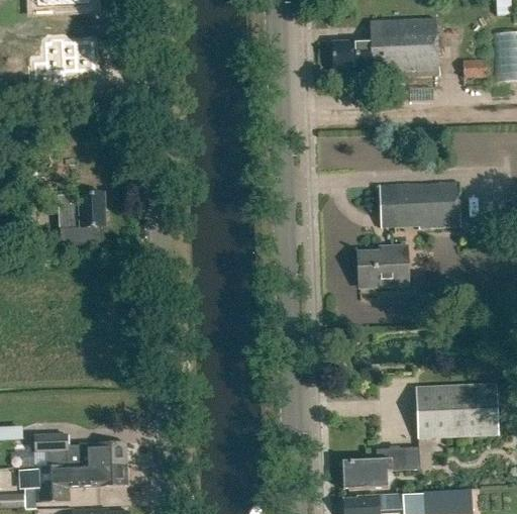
[(371,39),(331,41),(332,73),(384,71),(384,76),(438,74),(436,17),(370,20),(371,39)]
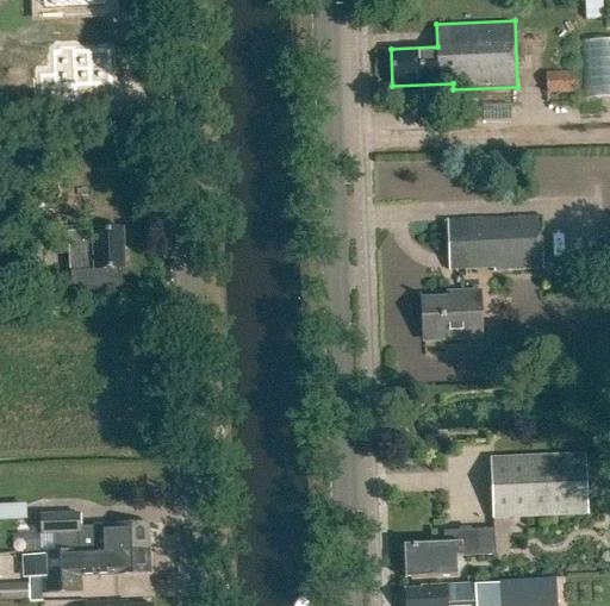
[(87,73),(86,35),(45,36),(45,30),(24,30),(24,36),(18,36),(18,62),(5,63),(6,93),(39,92),(38,74),(87,73)]
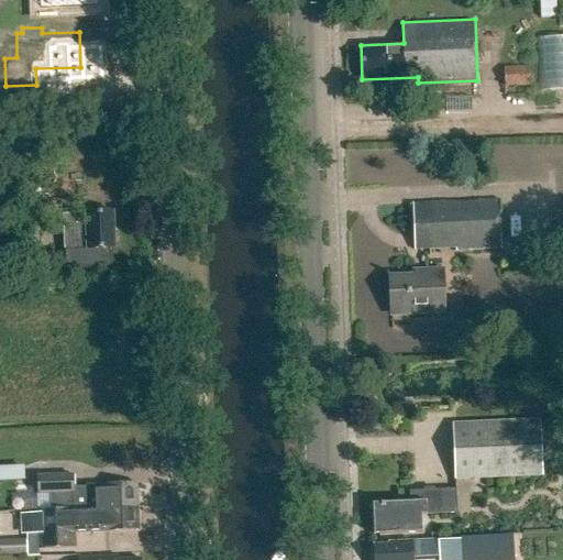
[(562,86),(562,33),(537,35),(539,87),(562,86)]
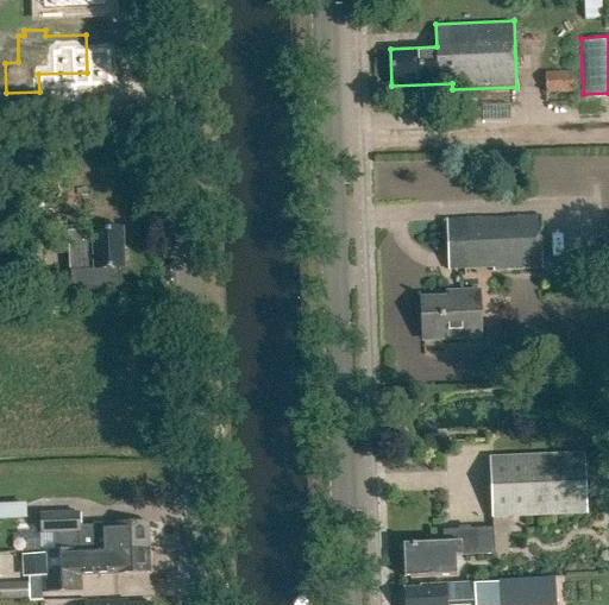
[(540,215),(446,219),(449,265),(481,264),(481,268),(542,266),(540,215)]
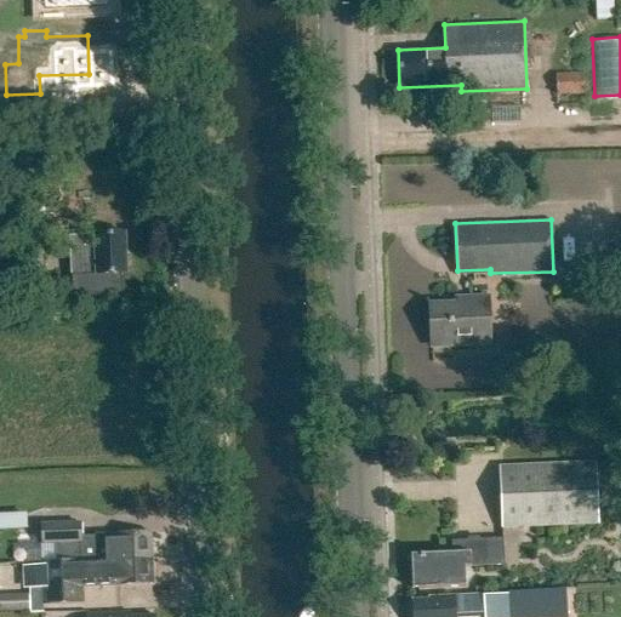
[(121,273),(125,273),(124,232),(69,234),(72,287),(78,295),(123,292),(121,273)]
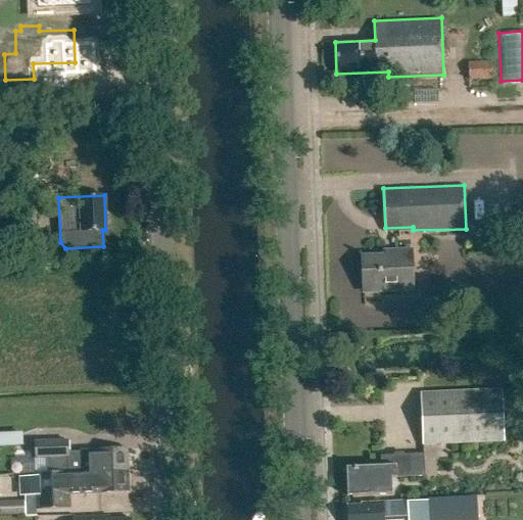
[(389,253),(362,254),(364,290),(413,289),(412,248),(389,249),(389,253)]
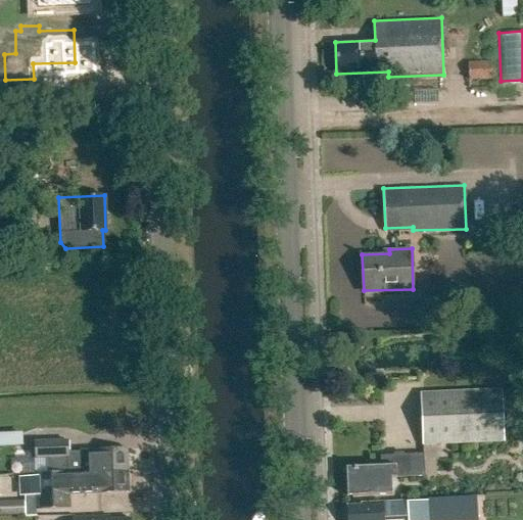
[(502,388),(420,391),(422,444),(504,439),(502,388)]
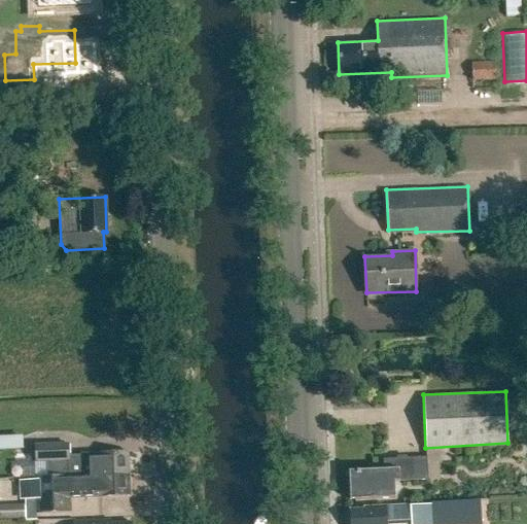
[(101,452),(101,453),(69,454),(68,443),(36,444),(36,460),(46,460),(47,474),(131,469),(130,451),(101,452)]
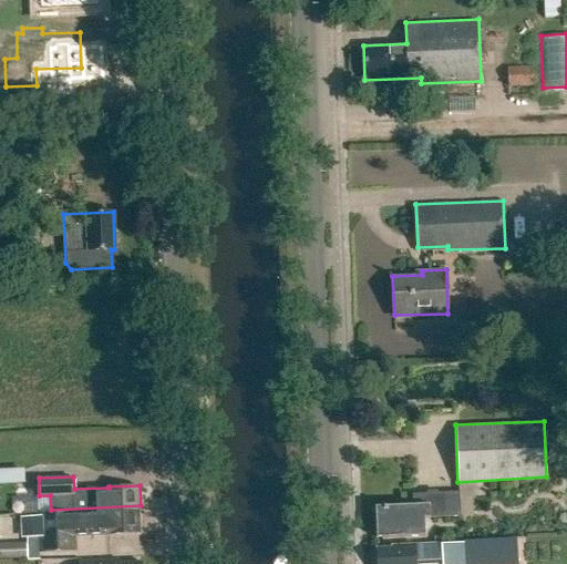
[(413,504),(374,506),(377,535),(424,533),(424,516),(461,514),(460,491),(437,492),(437,489),(426,490),(426,492),(412,493),(413,504)]
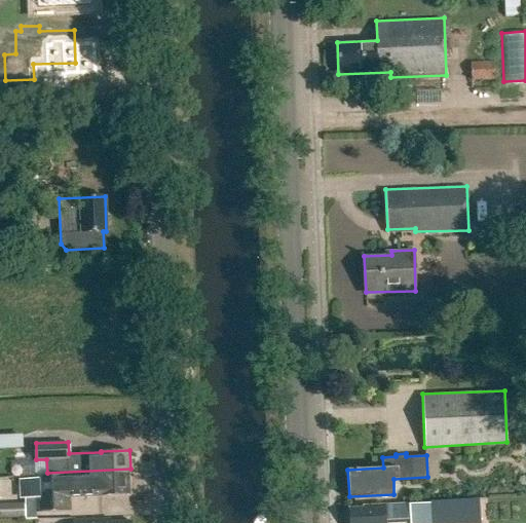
[(25,497),(26,502),(0,503),(0,516),(36,515),(36,511),(72,509),(71,492),(102,491),(102,493),(132,492),(130,469),(47,473),(47,474),(34,474),(35,496),(25,497)]
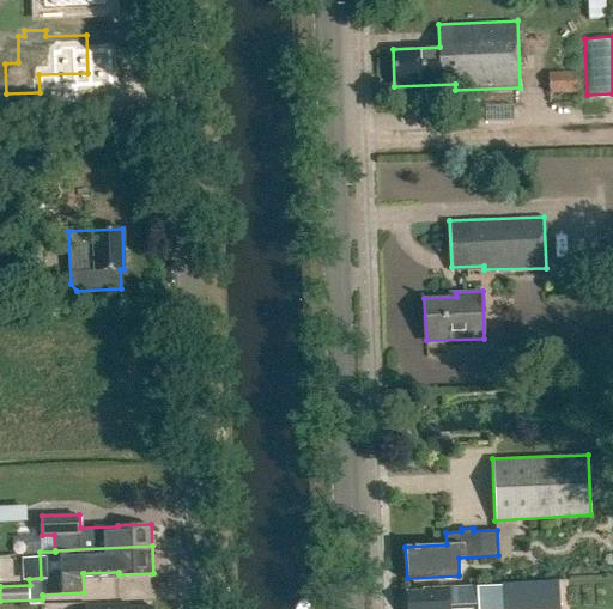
[(448,608),(449,608),(478,607),(478,608),(502,608),(501,585),(423,589),(422,591),(407,592),(407,608),(448,608)]
